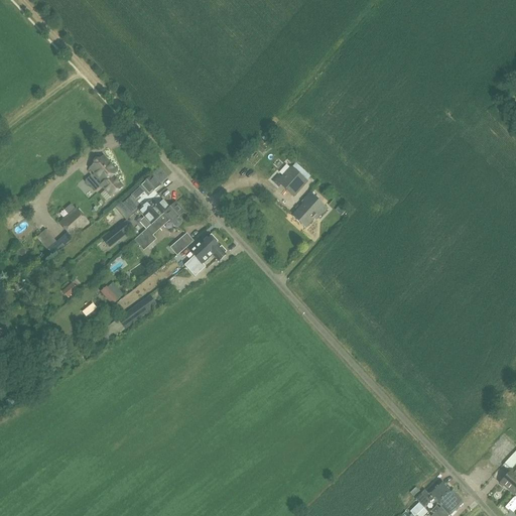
[(260,142),(255,147),(262,153),(267,148),(260,142)]
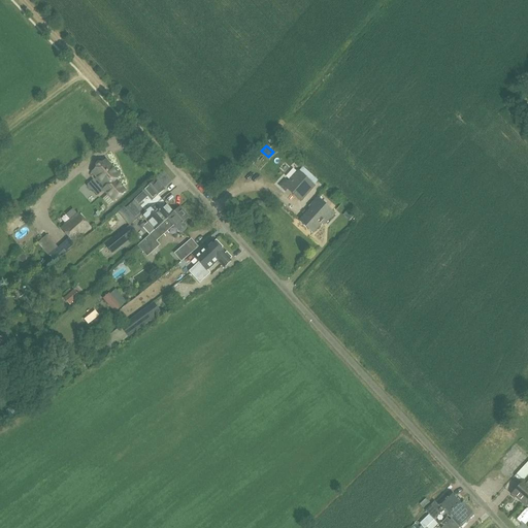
[(105,188),(103,190),(113,201),(126,191),(116,179),(120,175),(106,160),(102,164),(101,163),(100,162),(98,161),(96,162),(95,163),(94,165),(94,167),(95,168),(96,169),(92,172),(105,188)]
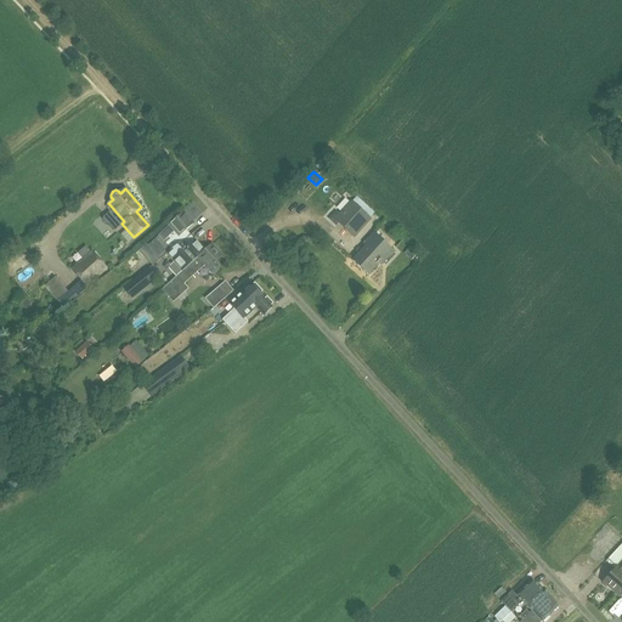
[(356,196),(352,201),(371,216),(374,213),(356,196)]
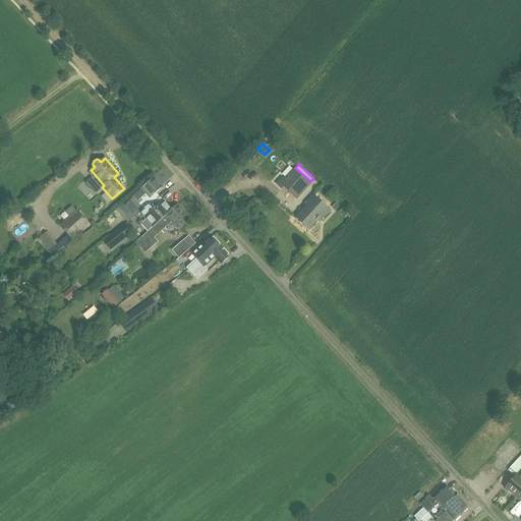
[(295,168),(283,181),(279,178),(275,183),(280,188),(283,186),(284,184),(297,196),(310,181),(295,168)]
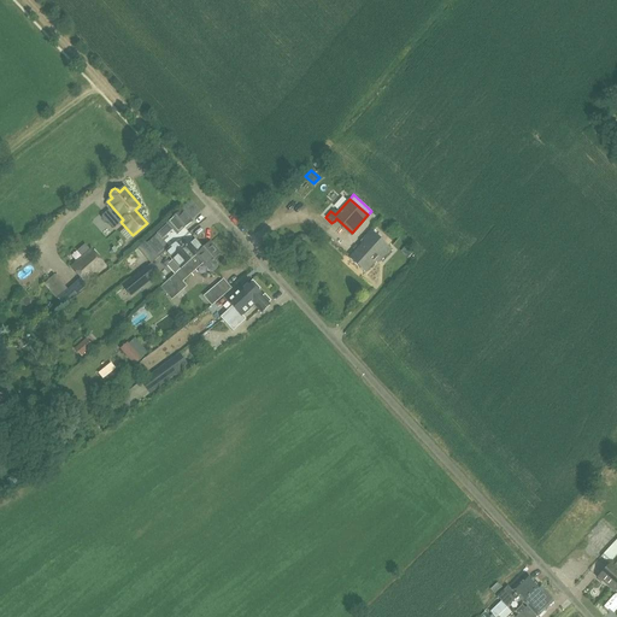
[(158,234),(147,245),(158,257),(170,246),(165,241),(170,238),(168,234),(172,229),(177,235),(192,222),(182,211),(157,233),(158,234)]
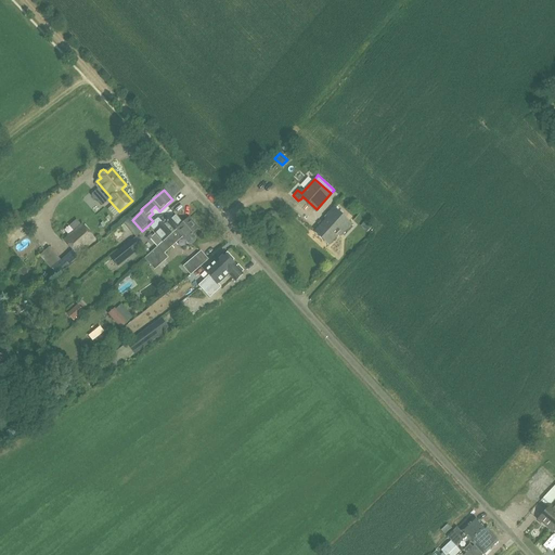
[(351,224),(333,208),(324,218),(326,219),(314,232),(328,245),(340,232),(343,234),(351,224)]
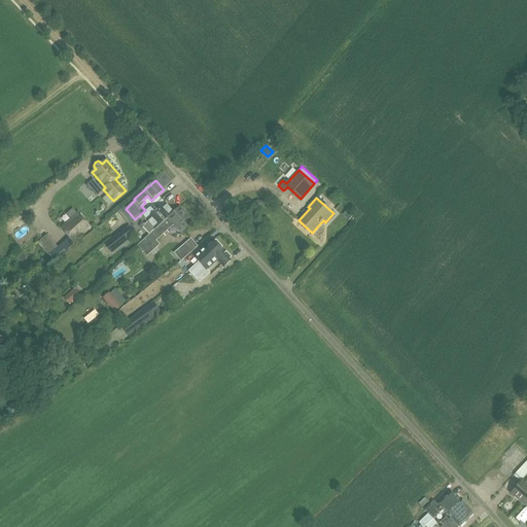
[(253,202),(251,207),(253,211),(258,213),(264,211),(265,206),(262,201),(257,200),(253,202)]
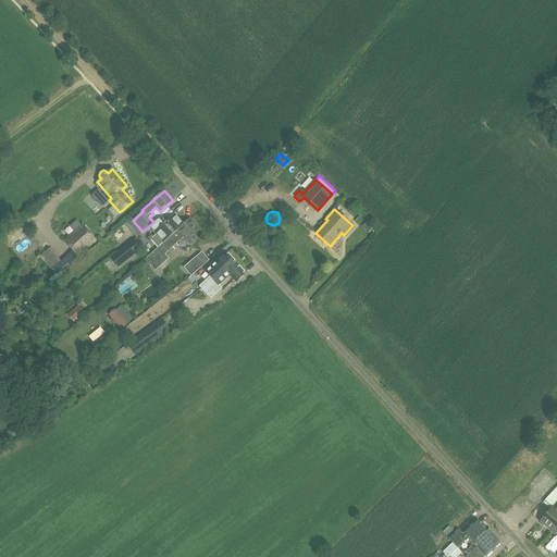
[(150,239),(158,248),(177,231),(184,225),(183,224),(175,215),(169,221),(164,215),(149,229),(156,235),(150,239)]
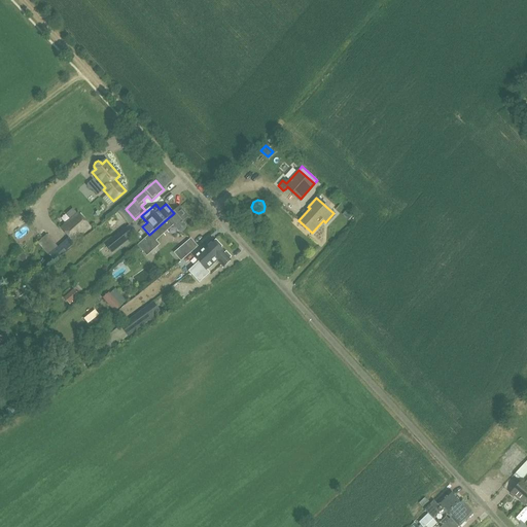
[(185,225),(182,222),(188,217),(179,207),(173,212),(174,213),(168,218),(149,235),(137,245),(143,251),(146,249),(149,252),(156,245),(154,242),(173,225),(178,232),(180,232),(183,232),(184,230),(185,227),(185,225)]
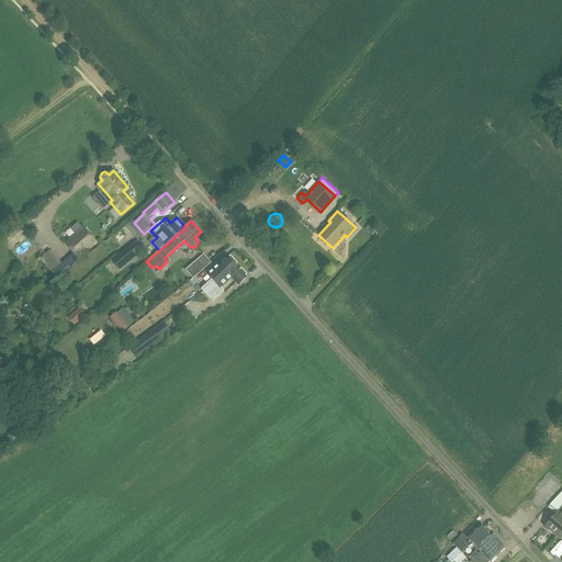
[(83,227),(66,244),(79,259),(97,243),(83,227)]
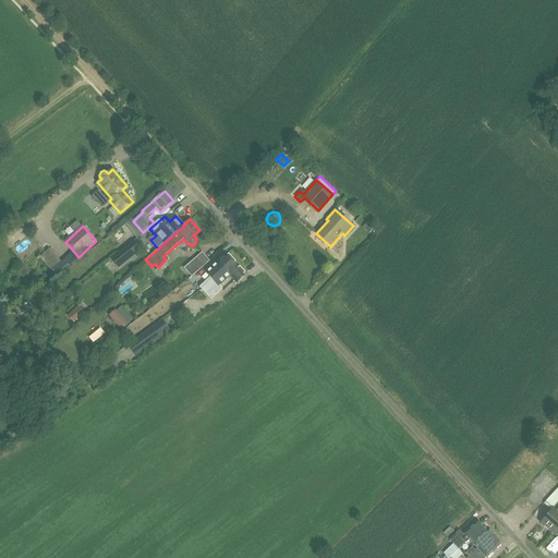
[(124,246),(110,258),(118,268),(132,256),(124,246)]
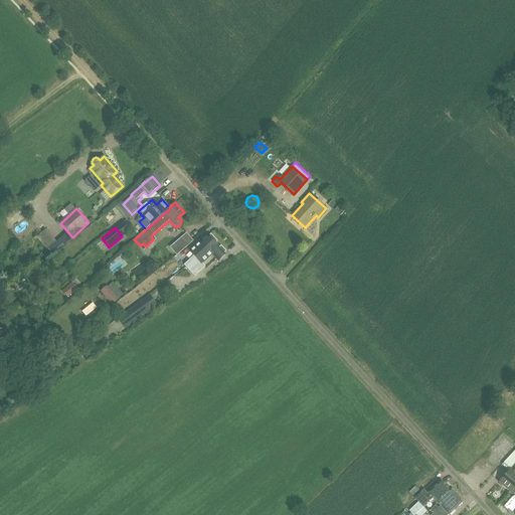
[(37,237),(47,248),(56,240),(47,228),(37,237)]
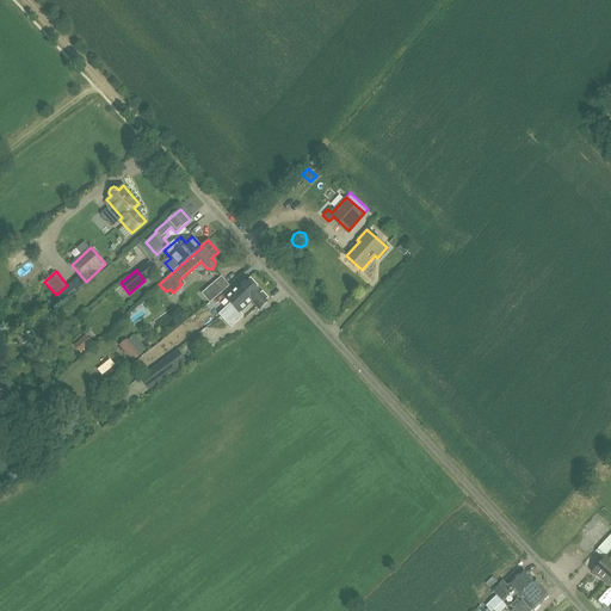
[(221,277),(207,289),(215,298),(229,287),(221,277)]
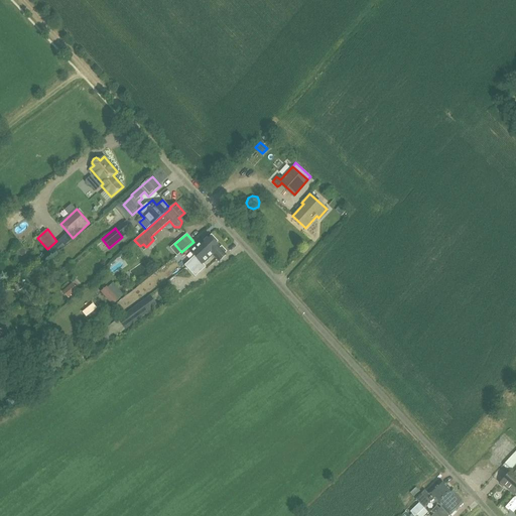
[(208,236),(201,243),(212,254),(213,255),(219,262),(226,255),(224,254),(226,252),(222,247),(219,249),(219,248),(215,244),(217,242),(211,235),(209,237),(208,236)]
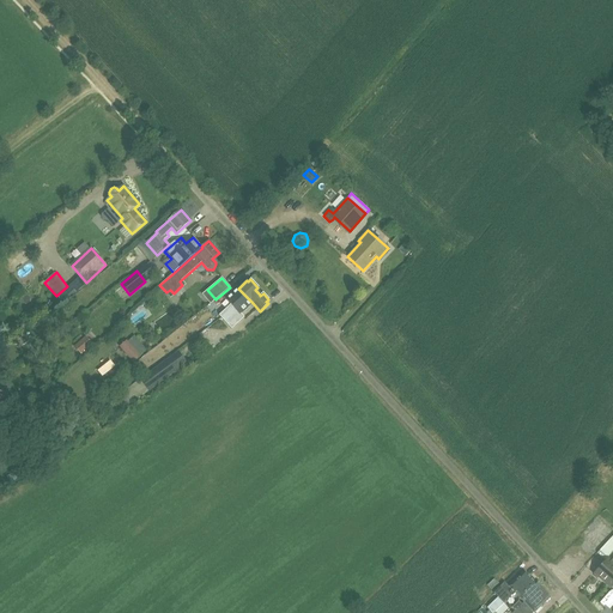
[(231,305),(220,316),(232,329),(244,317),(242,314),(253,303),(252,302),(238,289),(226,299),(231,305)]
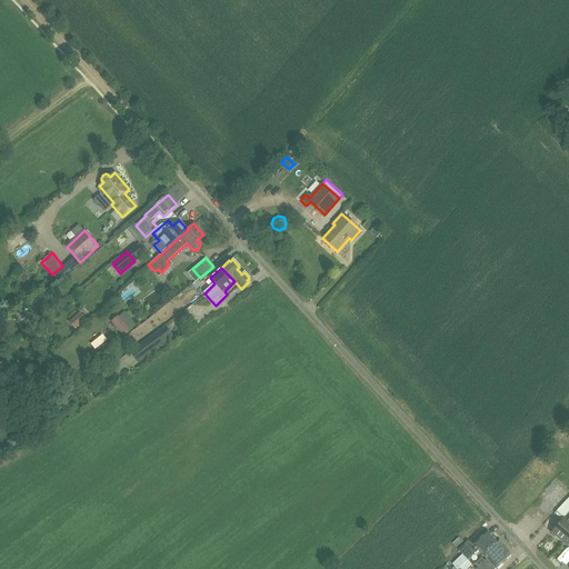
[(57,283),(66,276),(60,269),(51,277),(57,283)]
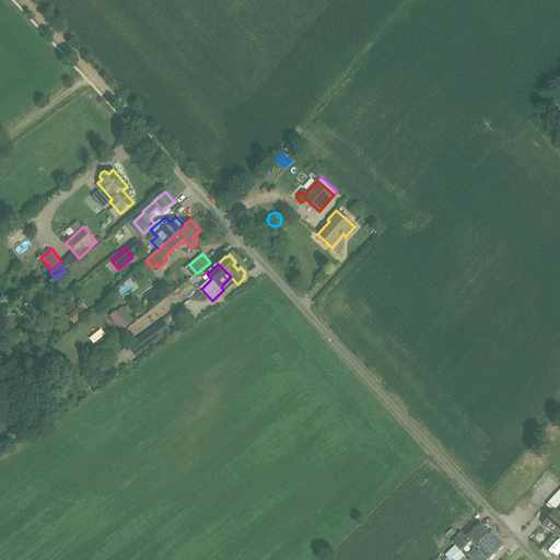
[(14,313),(18,317),(25,312),(22,307),(14,313)]
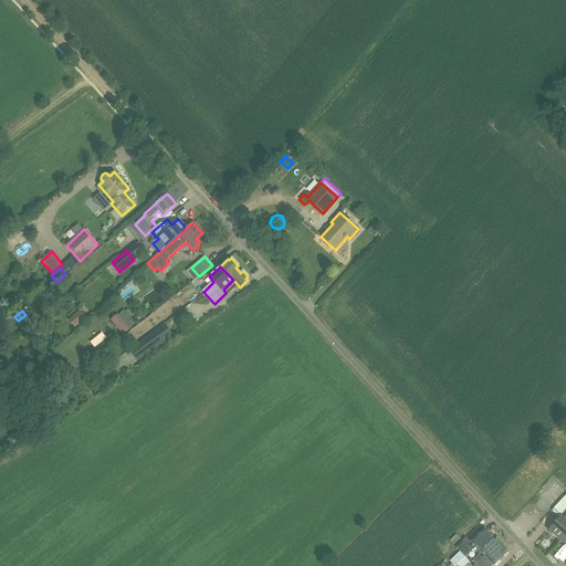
[(109,320),(123,335),(130,328),(117,314),(109,320)]
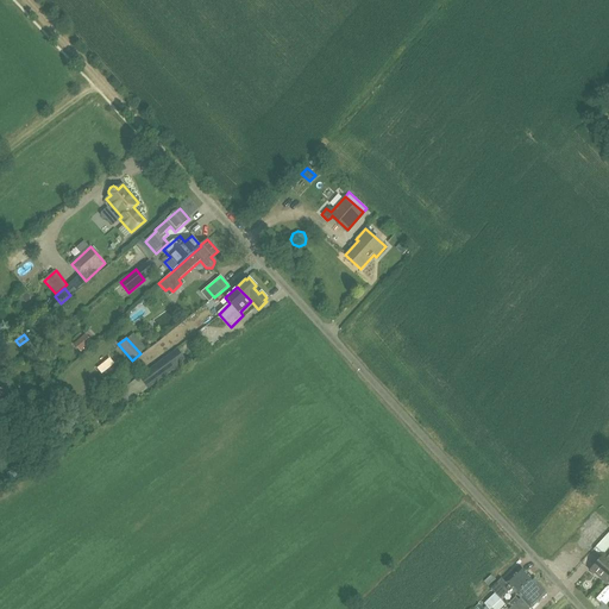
[(139,377),(149,389),(173,371),(163,359),(139,377)]
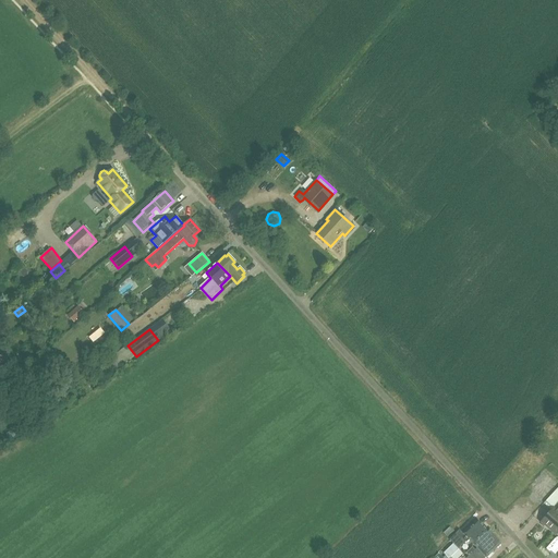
[(105,334),(93,343),(97,349),(109,339),(105,334)]
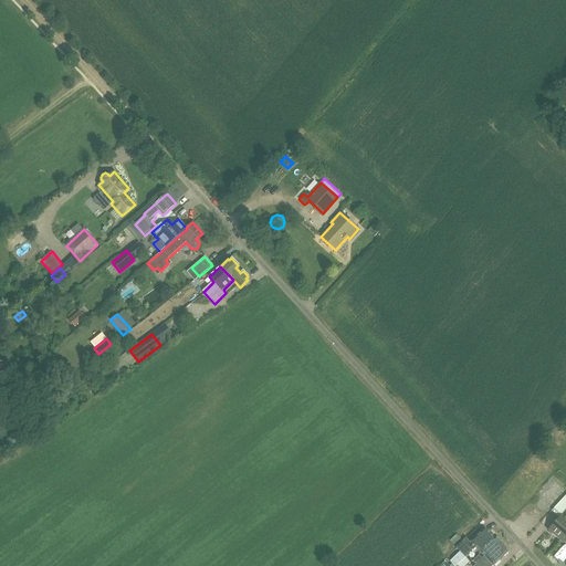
[(118,359),(126,370),(137,362),(128,352),(118,359)]
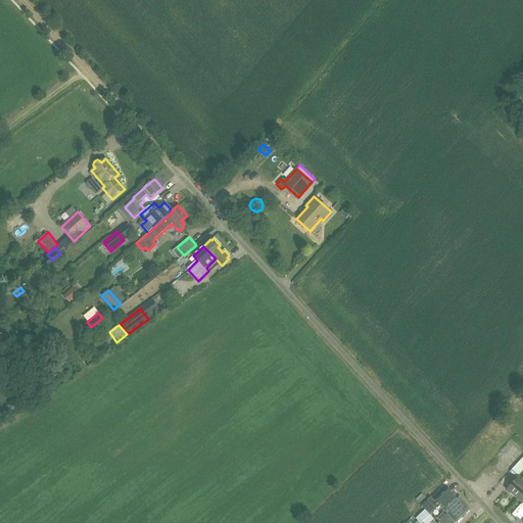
[(522,457),(510,472),(517,478),(507,490),(517,498),(522,491),(522,457)]
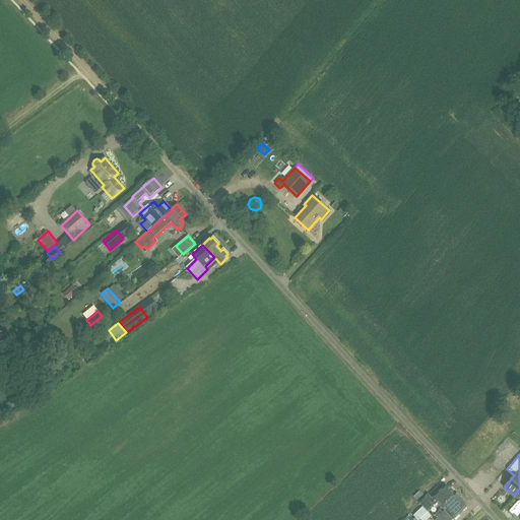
[(416,519),(417,519),(428,512),(437,503),(441,508),(454,496),(445,485),(432,498),(423,507),(413,516),(413,517),(416,519)]
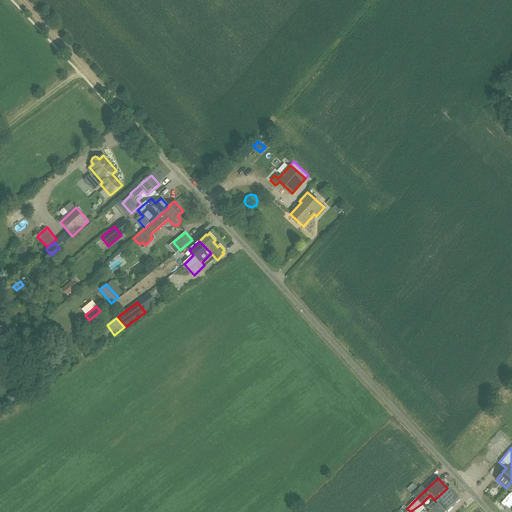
[(407,489),(410,493),(416,487),(413,484),(407,489)]
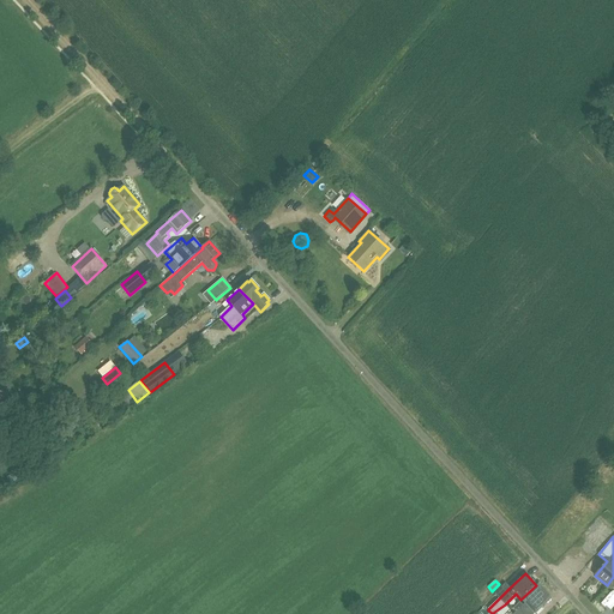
[(525,605),(523,606),(519,602),(512,608),(516,613),(515,613),(534,613),(551,600),(536,584),(536,585),(521,600),(525,605)]
